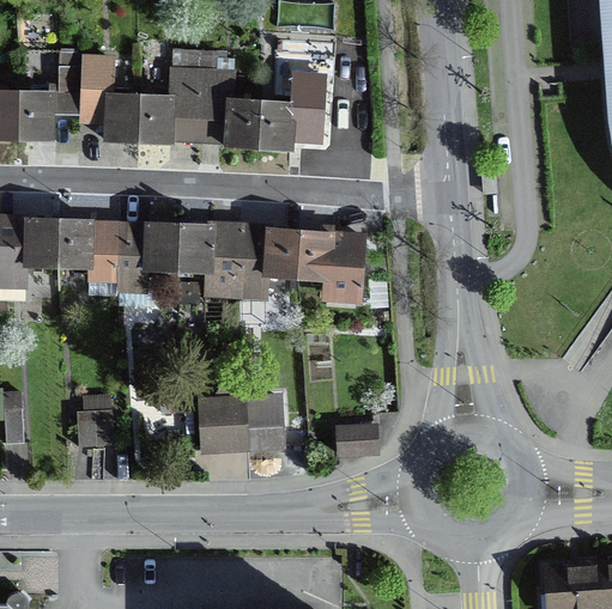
[(598,0),(604,77),(607,117),(610,142),(611,150),(611,0),(598,0)]
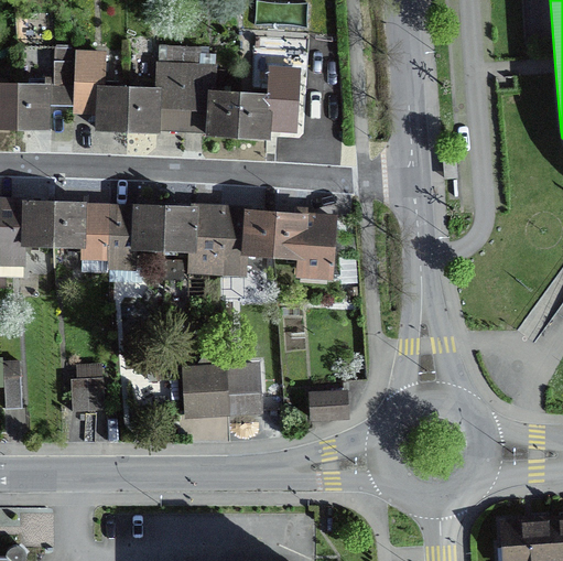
[(160,105),(182,105),(203,107),(208,107),(206,133),(236,135),(264,137),(264,123),(294,126),(298,67),(268,66),(267,93),(238,92),(210,89),(212,66),(196,65),(197,46),(181,45),(165,45),(164,64),(157,63),(154,87),(127,86),(99,85),(100,51),(75,51),(74,67),(74,86),(72,86),(67,86),(67,60),(68,60),(68,45),(53,45),(53,78),(43,77),(43,83),(15,83),(0,82),(0,126),(14,126),(43,127),(44,100),(49,100),(71,101),(91,101),(97,101),(96,128),(126,129),(154,130),(155,104),(160,105)]
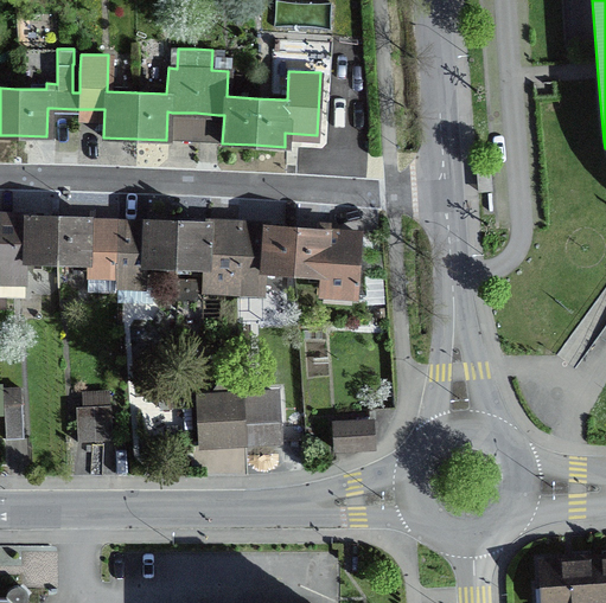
[(478,191),(490,190),(489,165),(476,166),(478,191)]
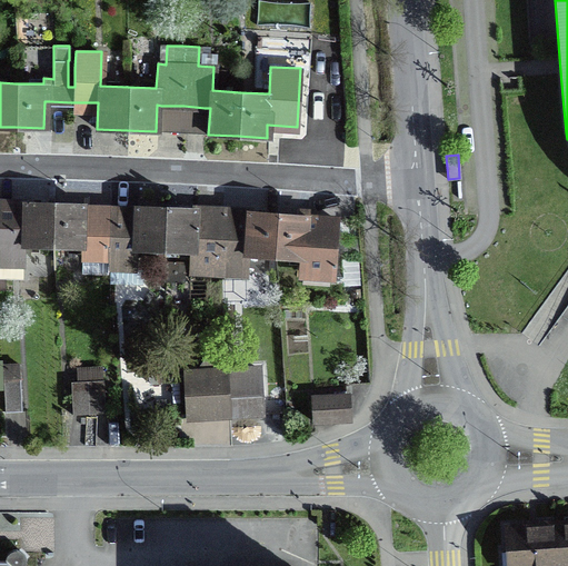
[(20,250),(21,204),(21,197),(17,197),(0,196),(0,267),(25,268),(25,250),(20,250)]
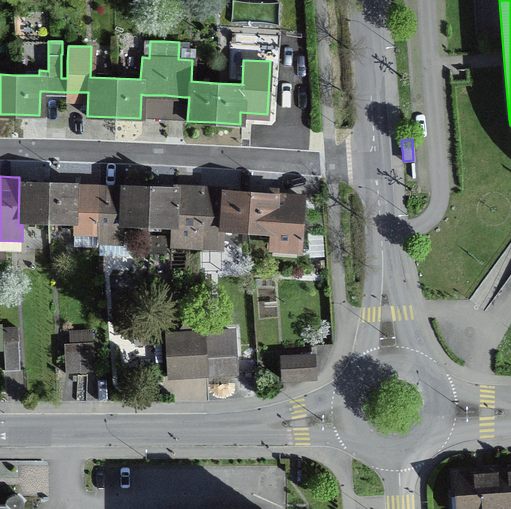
[(98,244),(99,183),(77,182),(74,182),(74,184),(78,184),(77,226),(72,226),(72,235),(74,235),(73,246),(98,246),(98,244)]
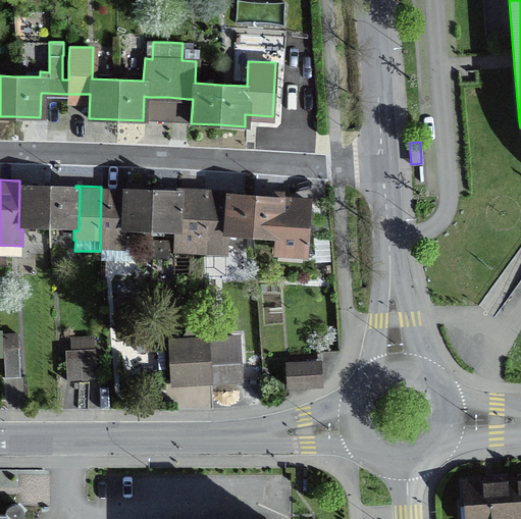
[(80,188),(75,188),(19,187),(18,229),(22,229),(73,230),(79,230),(80,188)]
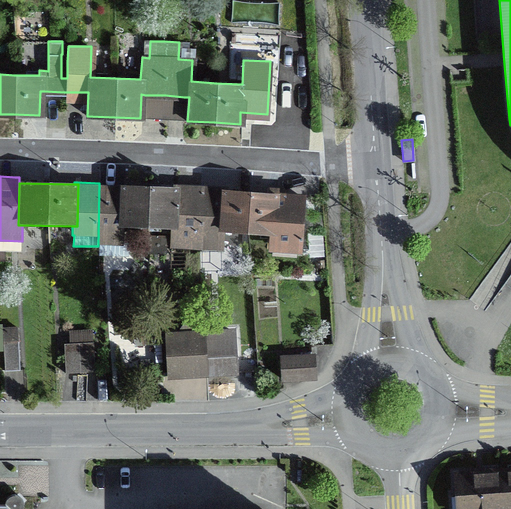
[(118,229),(119,186),(119,183),(118,183),(99,183),(98,244),(99,244),(99,255),(134,256),(134,238),(123,238),(123,229),(118,229)]
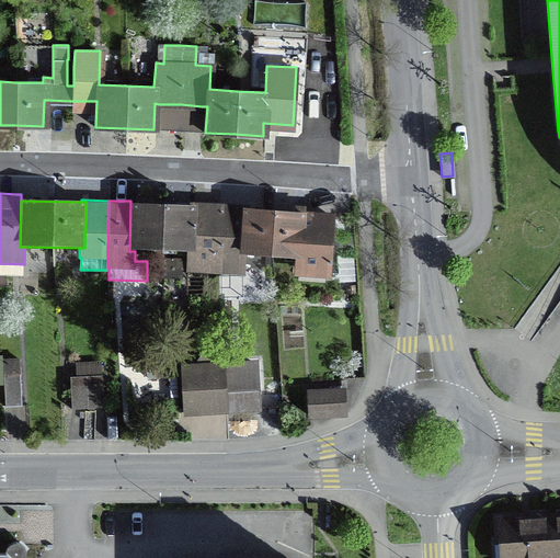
[(240,257),(240,211),(236,211),(236,202),(193,202),(190,202),(190,204),(196,205),(195,252),(185,252),(185,272),(246,272),(246,257),(240,257)]
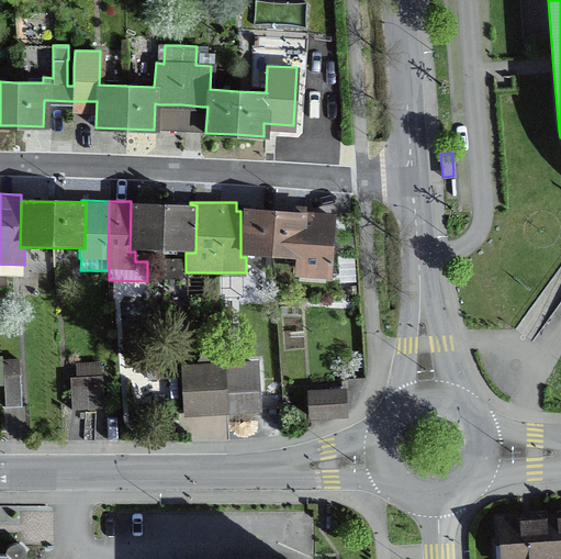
[(197,205),(190,204),(131,204),(130,252),(135,252),(186,253),(195,253),(197,205)]
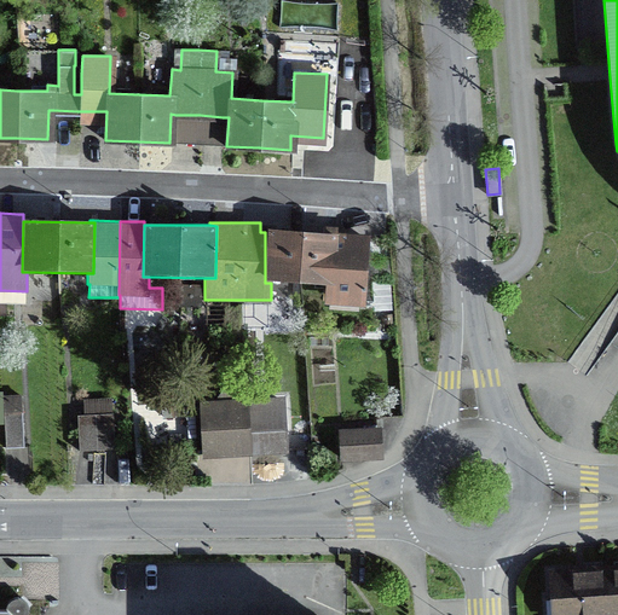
[(323,232),(265,232),(265,283),(271,283),(324,284),(324,305),(368,306),(368,233),(338,233),(338,226),(328,226),(323,226),(323,232)]
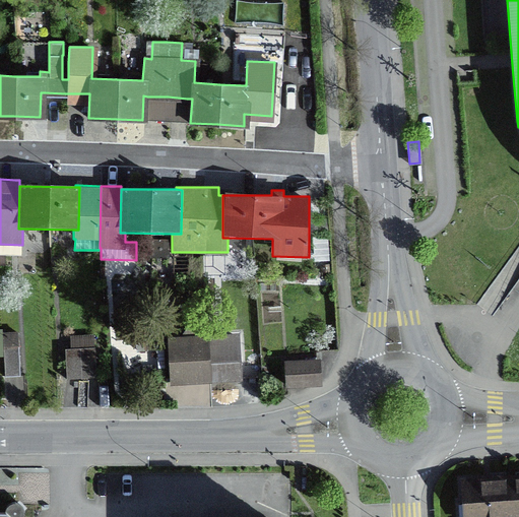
[(313,261),(329,260),(328,234),(312,235),(313,261)]
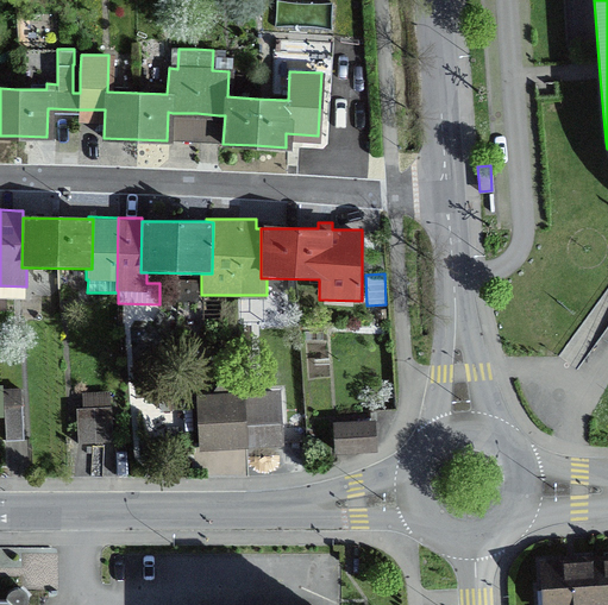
[(375,317),(386,316),(386,308),(375,309),(375,317)]
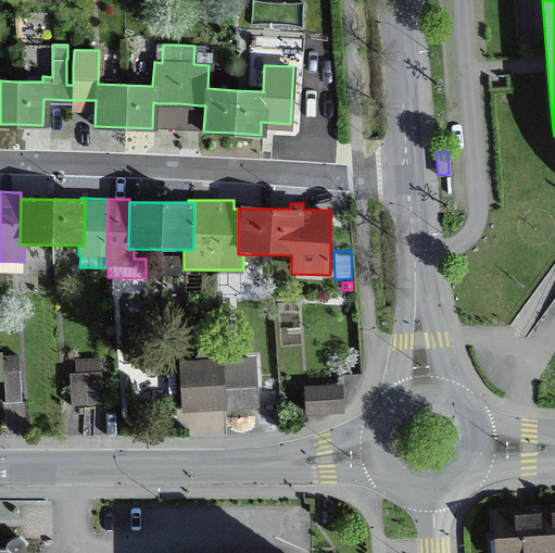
[(20,353),(2,354),(4,402),(22,401),(20,353)]
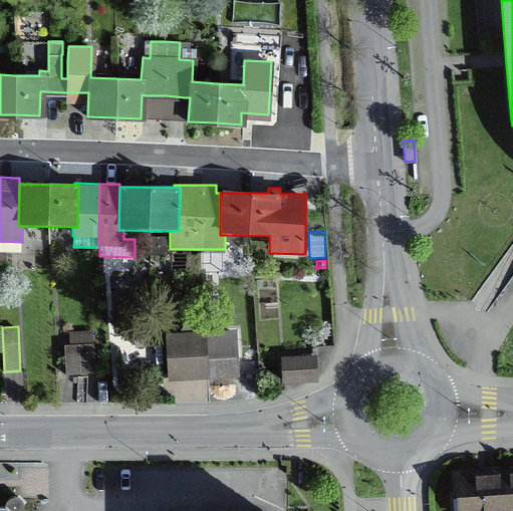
[(236,328),(206,330),(209,378),(239,377),(236,328)]
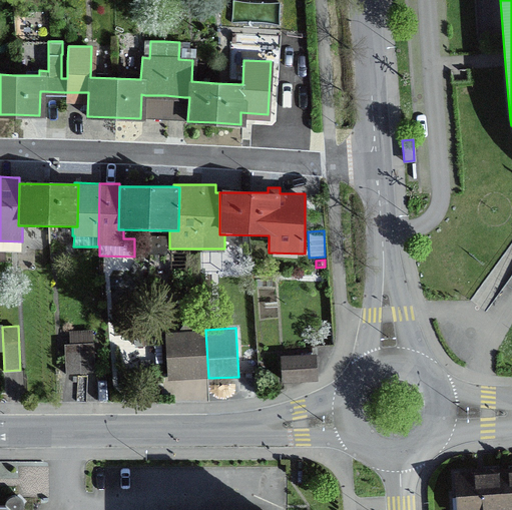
[(65,374),(94,372),(92,329),(68,330),(69,343),(63,344),(65,374)]
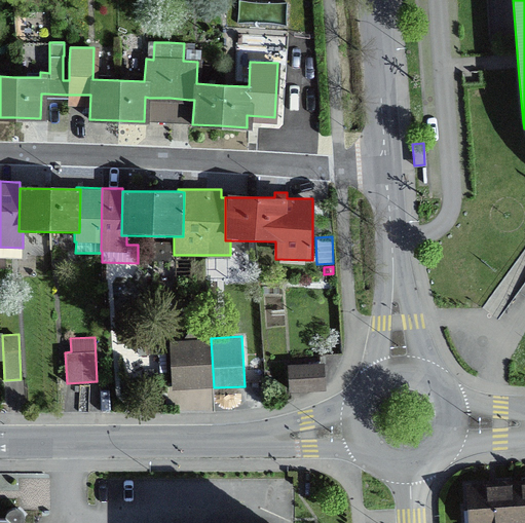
[(172,389),(214,387),(211,338),(169,340),(172,389)]
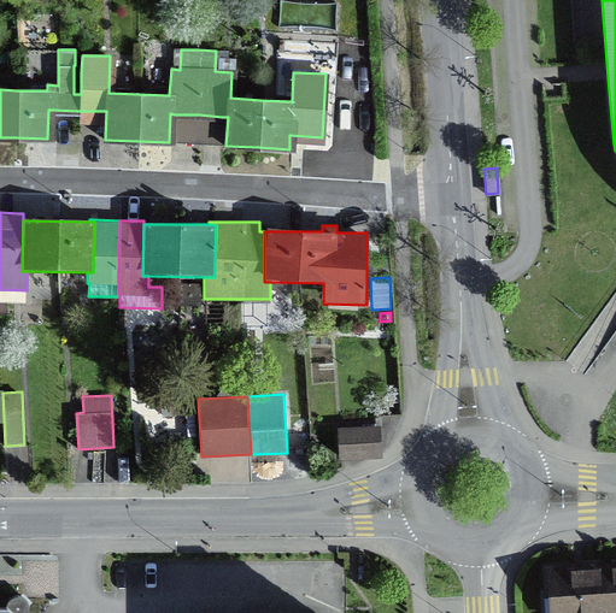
[(339,459),(381,458),(380,424),(336,426),(339,459)]
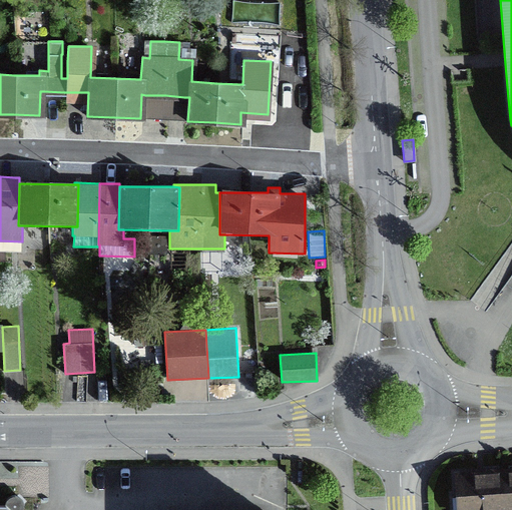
[(483,509),(511,508),(511,467),(480,469),(454,471),(456,509),(483,509)]
